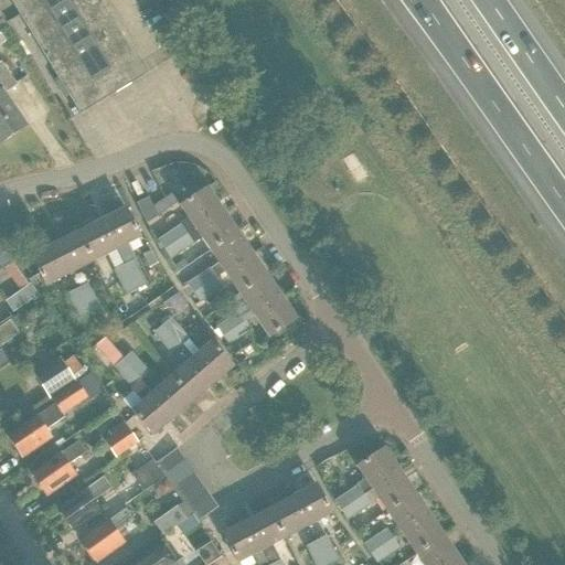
[(8,0),(80,116),(146,75),(98,0),(8,0)]
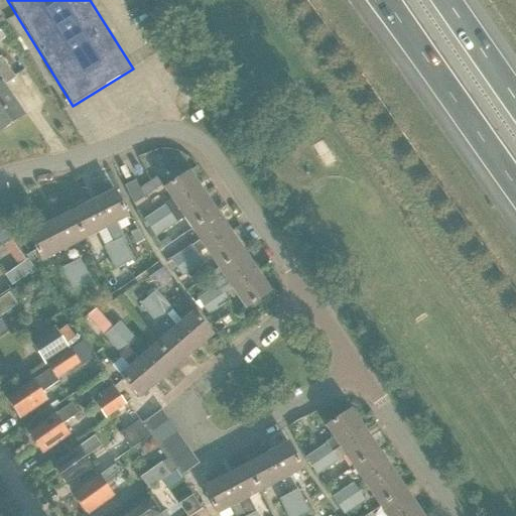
[(3,87),(15,78),(1,57),(0,57),(0,131),(23,116),(3,87)]
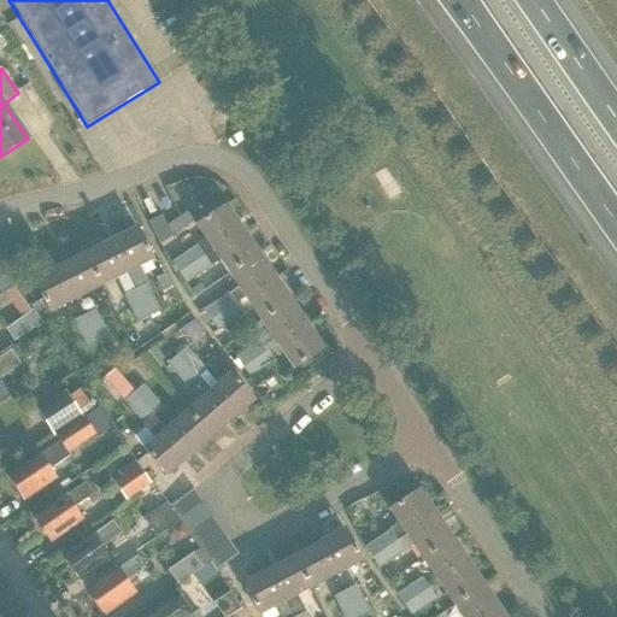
[(244,230),(227,206),(198,225),(206,239),(175,260),(182,272),(244,230)]
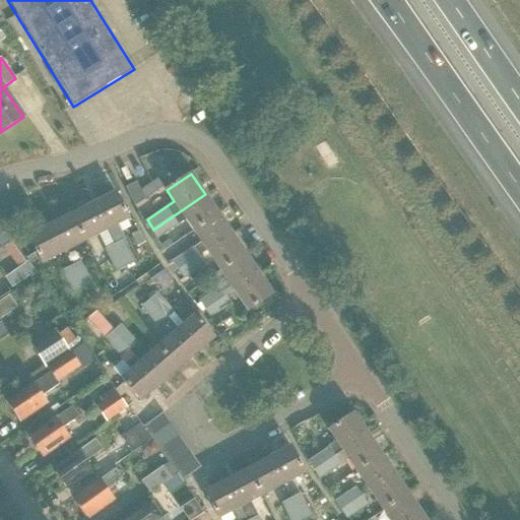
[(136,183),(125,189),(134,206),(144,200),(136,183)]
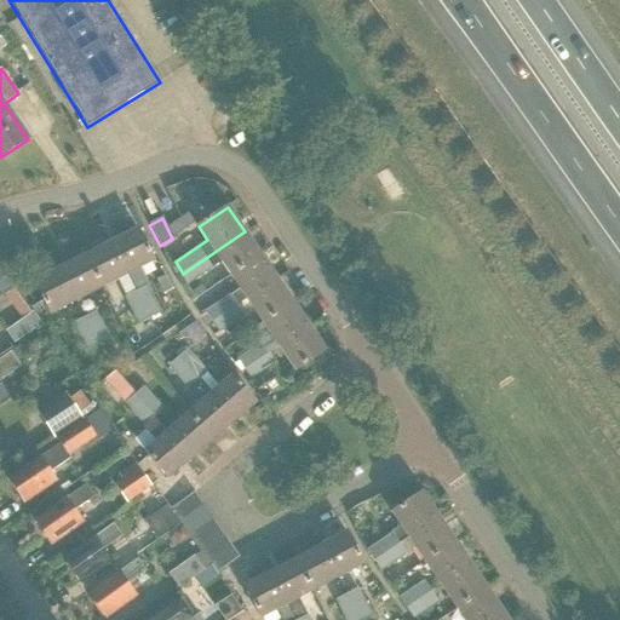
[(153,262),(137,229),(112,242),(127,275),(153,262)]
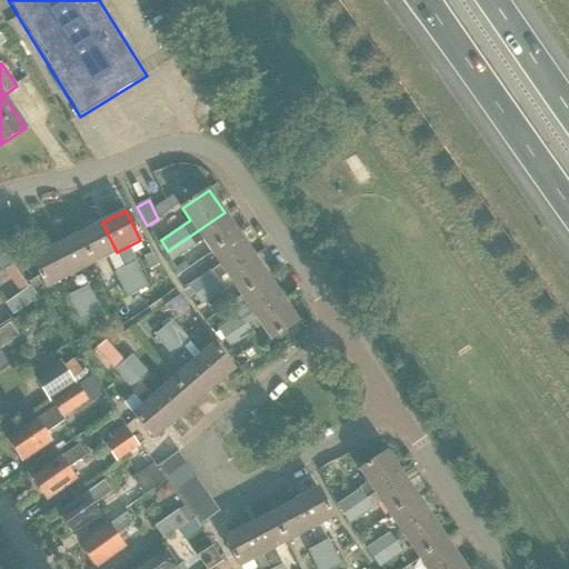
[(172,258),(202,238),(212,252),(239,235),(225,212),(168,251),(172,258)]
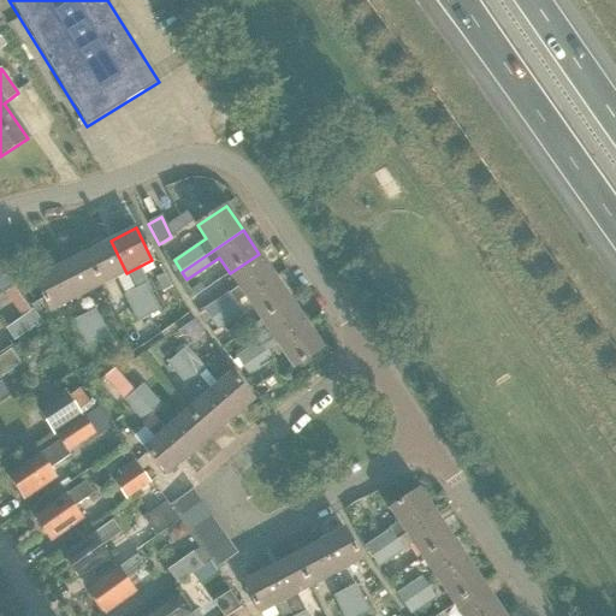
[(84,253),(101,285),(126,273),(111,241),(84,253)]
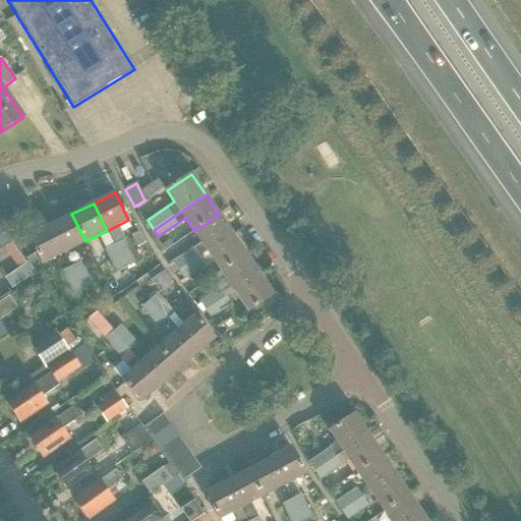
[(50,225),(63,252),(85,241),(71,214),(50,225)]
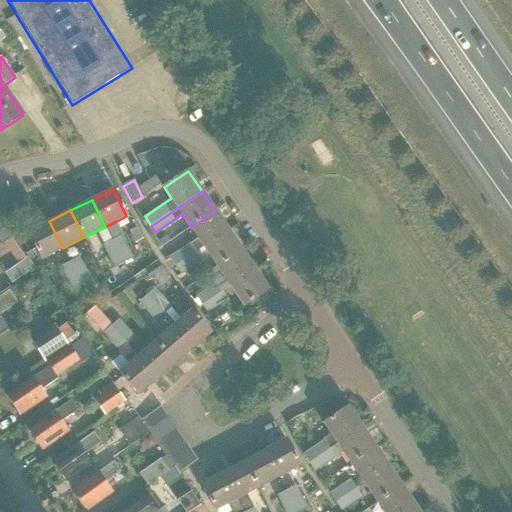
[(215,211),(191,227),(198,237),(171,255),(178,265),(228,230),(215,211)]
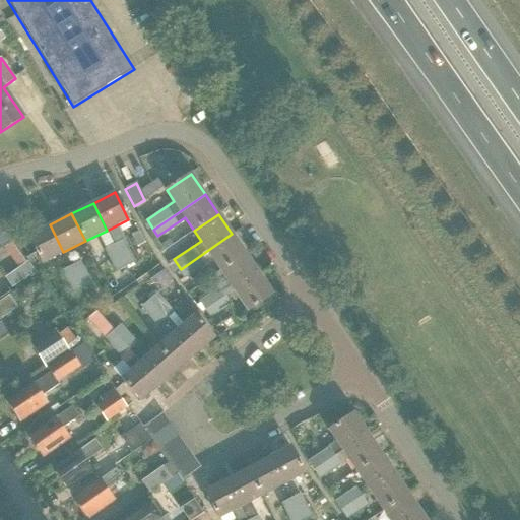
[(50,224),(27,236),(41,263),(63,252),(50,224)]
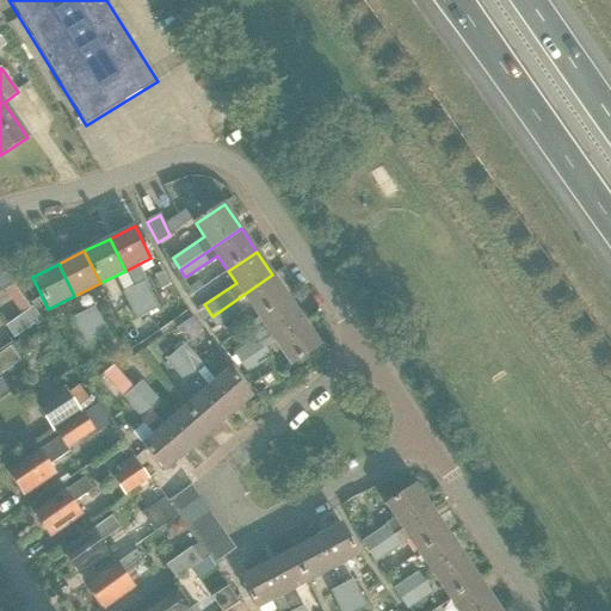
[(216,323),(248,302),(259,318),(288,298),(272,275),(213,316),(216,323)]
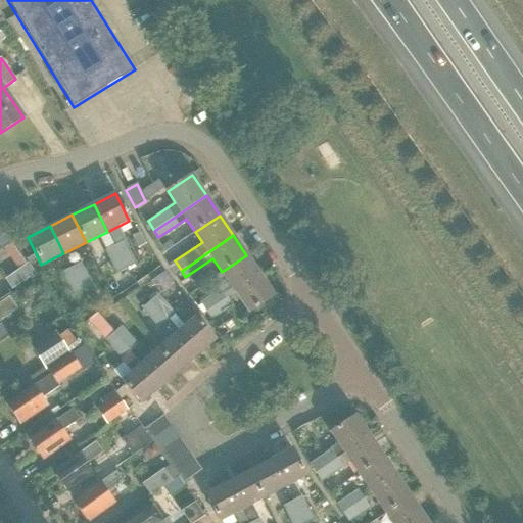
[(137,260),(126,238),(115,244),(128,266),(137,260)]
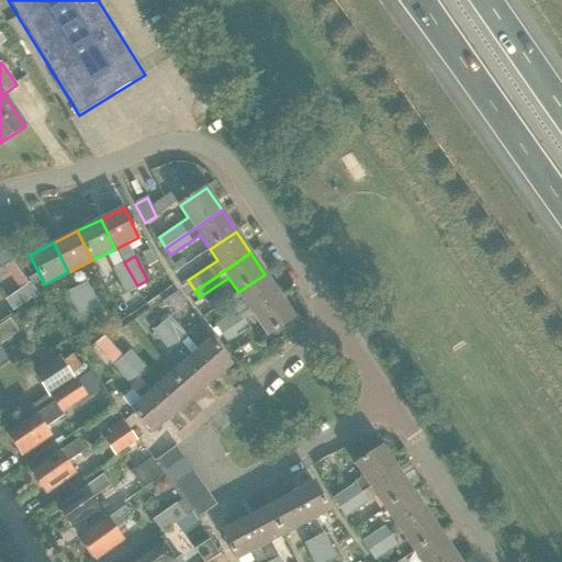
[(137,285),(124,262),(116,266),(128,290),(137,285)]
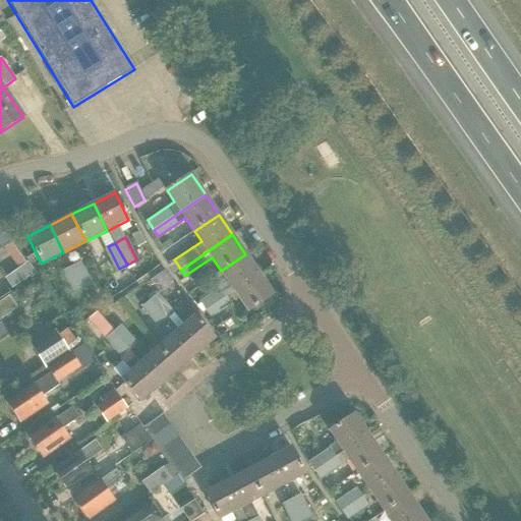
[(245,254),(221,271),(235,291),(259,275),(245,254)]
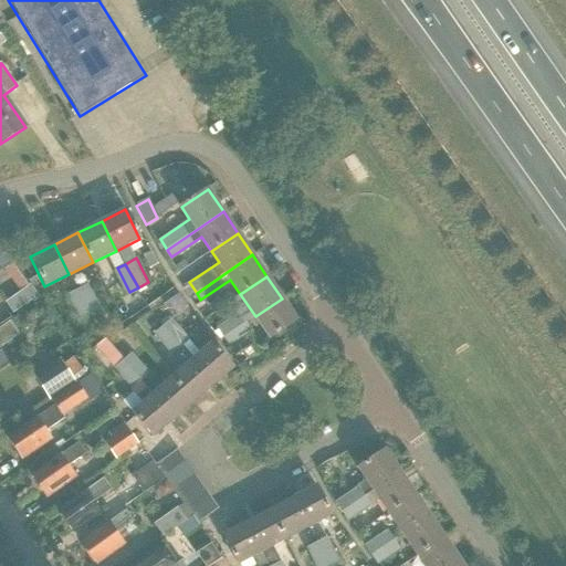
[(91,312),(103,305),(91,282),(79,289),(91,312)]
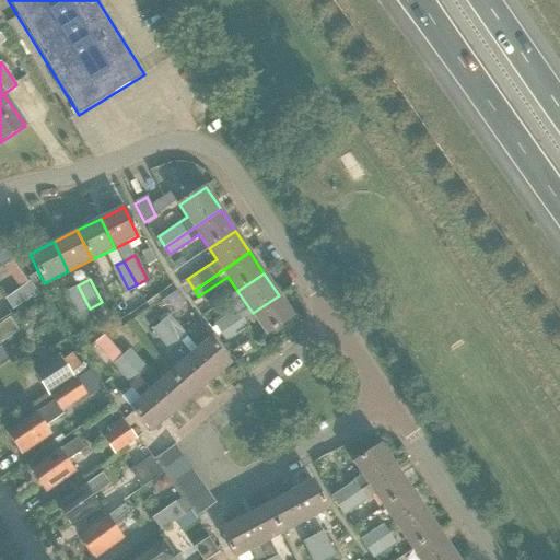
[(32,296),(25,286),(7,300),(13,310),(32,296)]
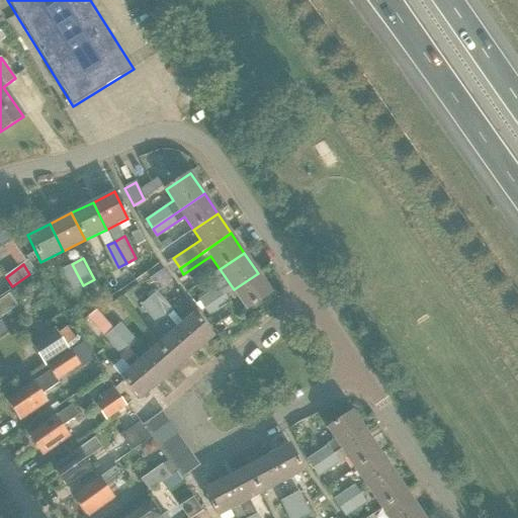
[(72,264),(66,267),(77,288),(83,285),(72,264)]
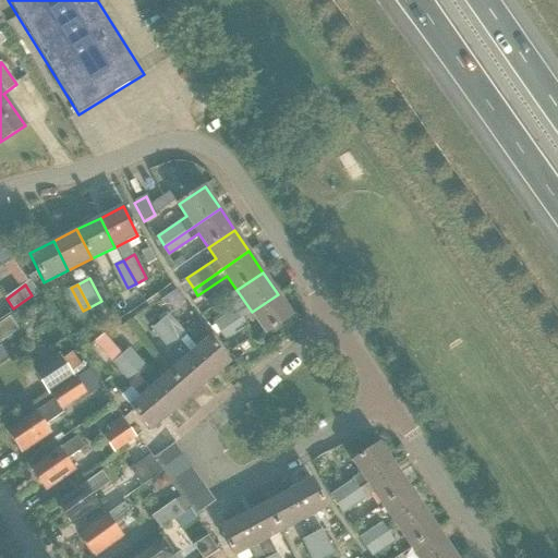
[(278,294),(252,312),(266,334),(292,316),(278,294)]
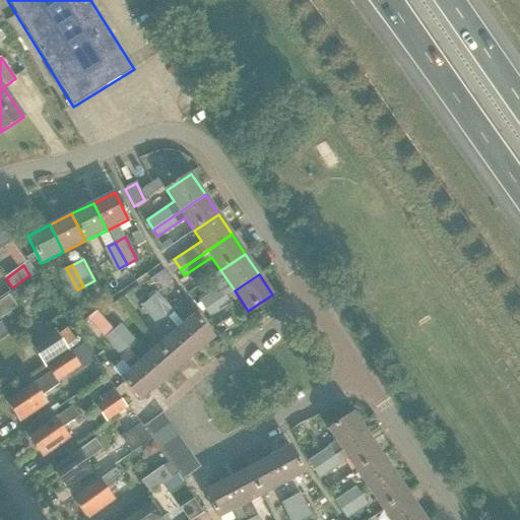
[(226,296),(219,284),(200,298),(207,309),(226,296)]
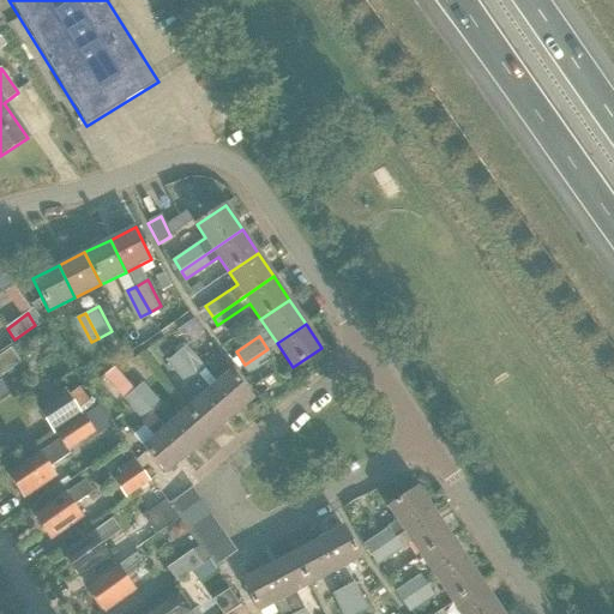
[(0,401),(8,396),(0,383),(0,377),(30,355),(19,341),(0,354),(0,401)]
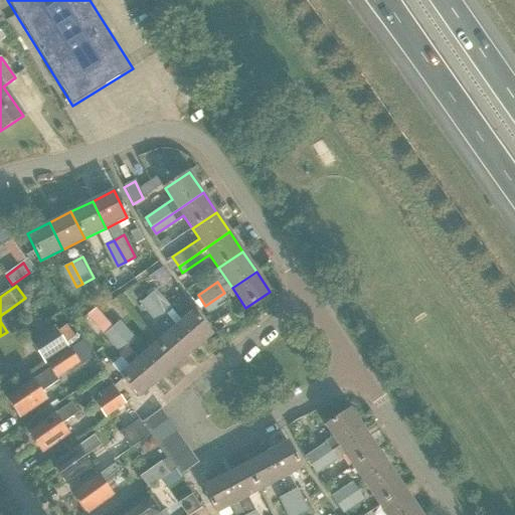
[(156,290),(148,296),(165,315),(172,308),(156,290)]
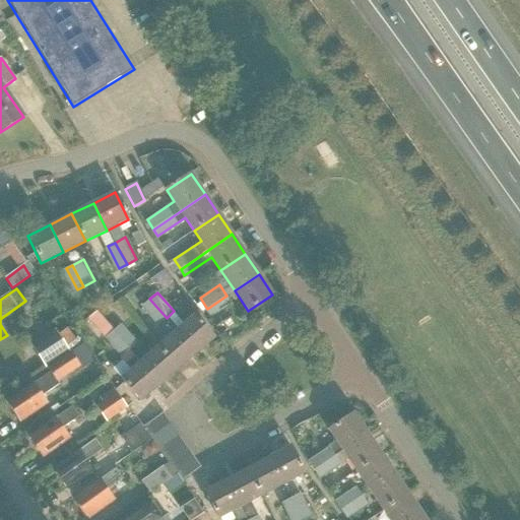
[(226,296),(207,309),(211,314),(231,302),(226,296)]
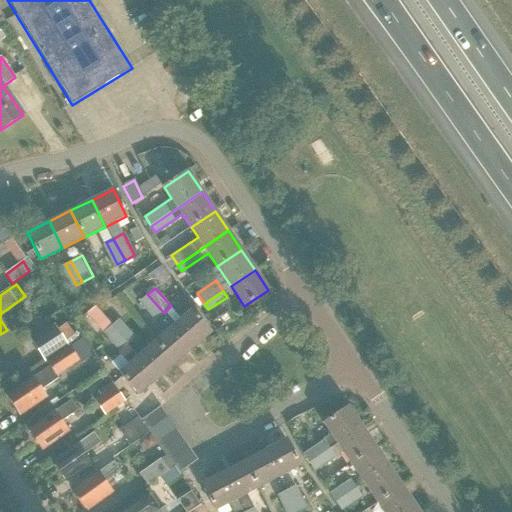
[(147,294),(139,302),(155,320),(164,313),(147,294)]
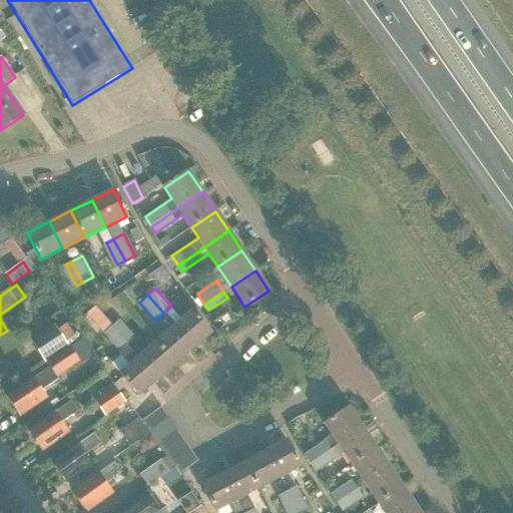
[(191,310),(173,325),(194,350),(212,334),(191,310)]
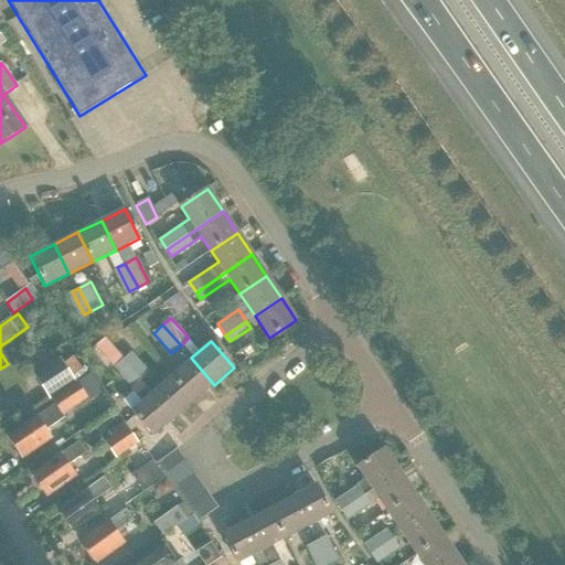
[(150,373),(131,351),(121,360),(140,381),(150,373)]
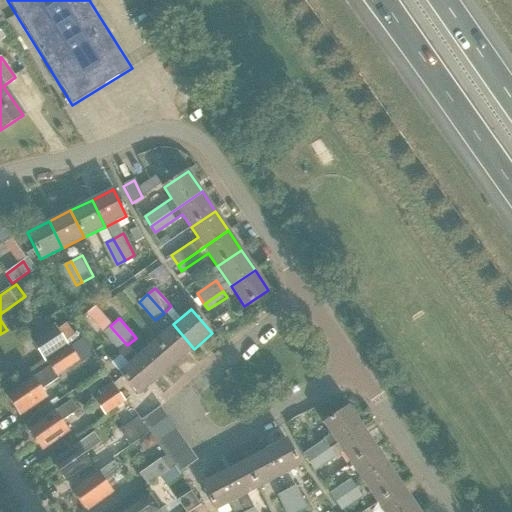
[(66,324),(58,330),(65,341),(73,335),(66,324)]
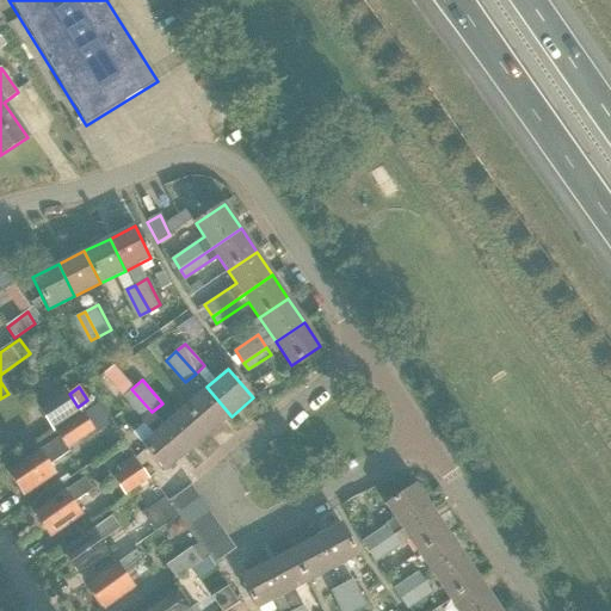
[(232,417),(207,387),(185,406),(210,436),(232,417)]
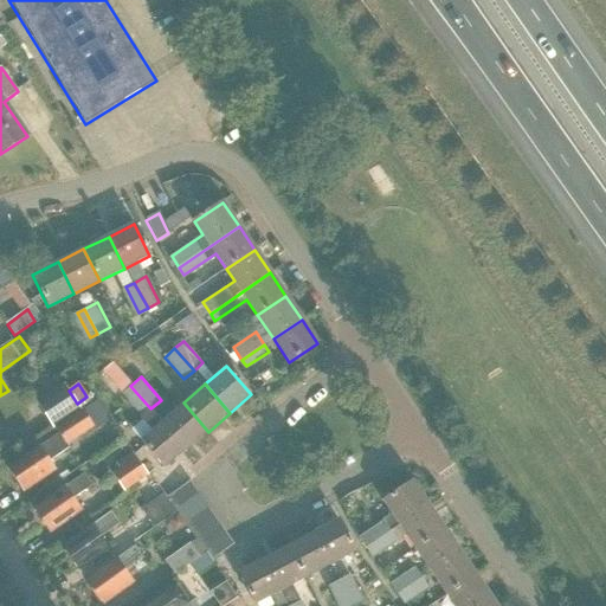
[(64,385),(37,401),(53,426),(81,410),(77,404),(69,391),(64,385)]
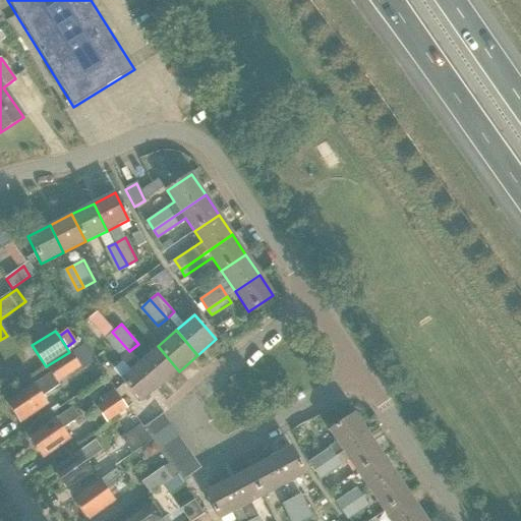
[(112,332),(104,339),(121,358),(129,351),(112,332)]
